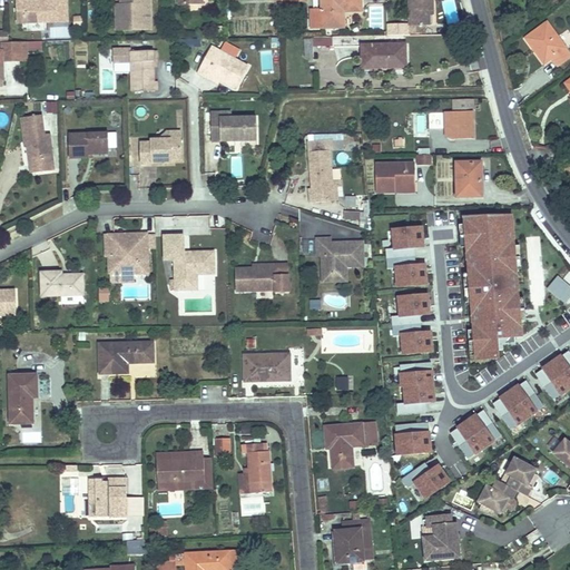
[(25,0),(16,0),(17,25),(66,23),(65,0),(47,0),(48,2),(26,3),(25,0)]
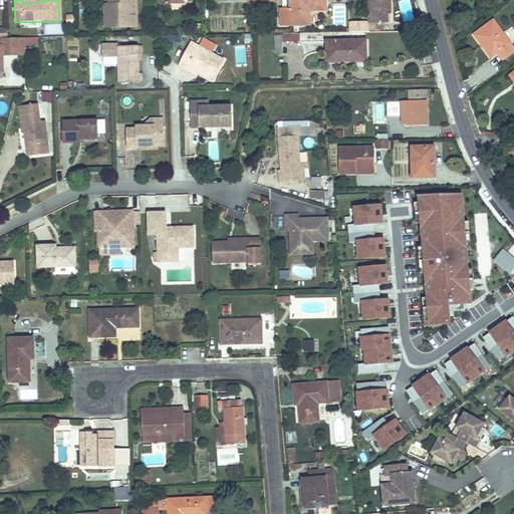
[(110,0),(110,4),(108,4),(109,26),(136,26),(135,0),(110,0)]
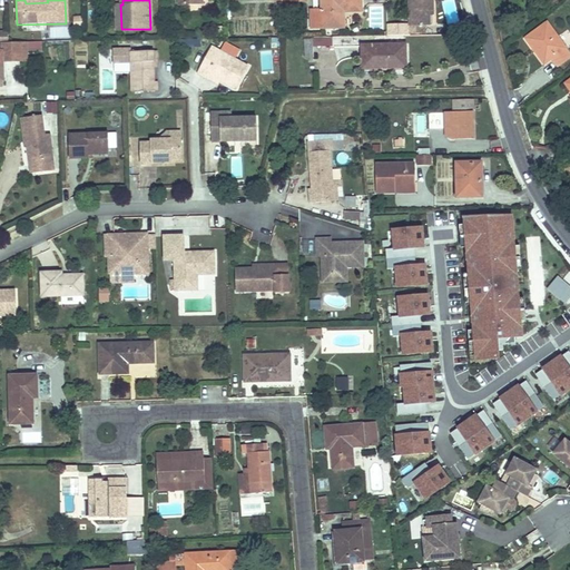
[(357,0),(320,0),(322,27),(341,26),(340,11),(359,10),(357,0)]
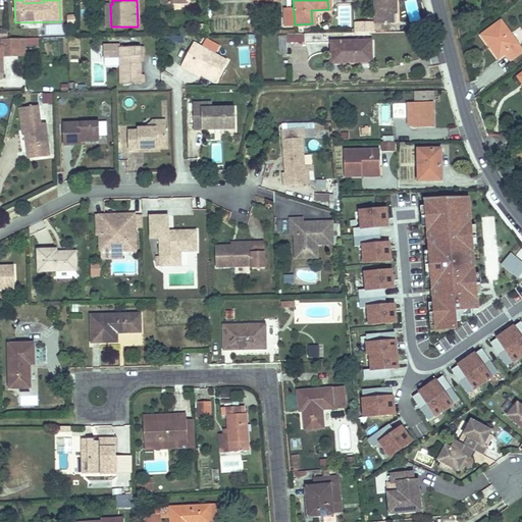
[(373,0),(374,21),(387,22),(392,22),(392,7),(396,7),(395,0),(373,0)]
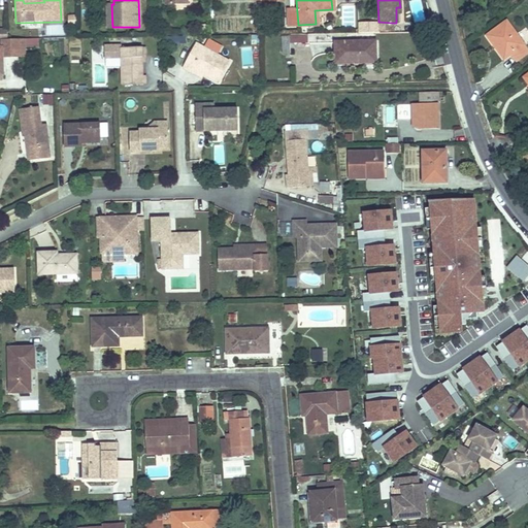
[(66,15),(68,26),(76,25),(75,14),(66,15)]
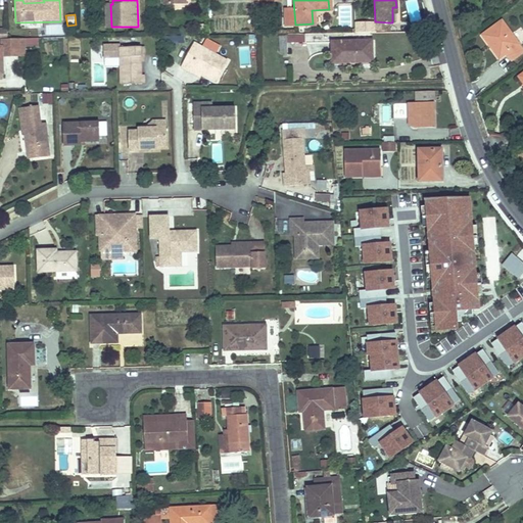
[(388,22),(375,21),(375,31),(378,31),(388,30),(388,22)]
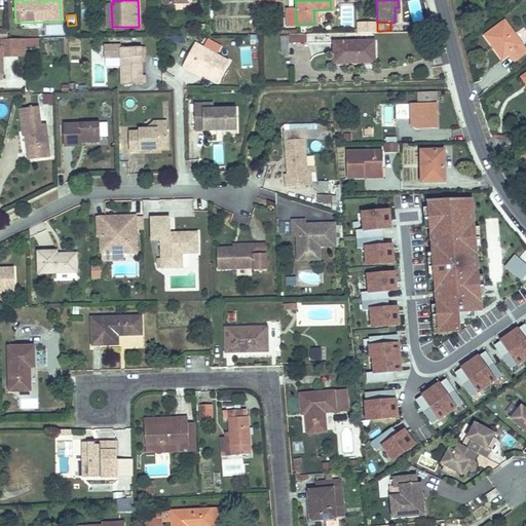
[(503,25),(484,39),(501,63),(509,58),(514,64),(525,55),(503,25)]
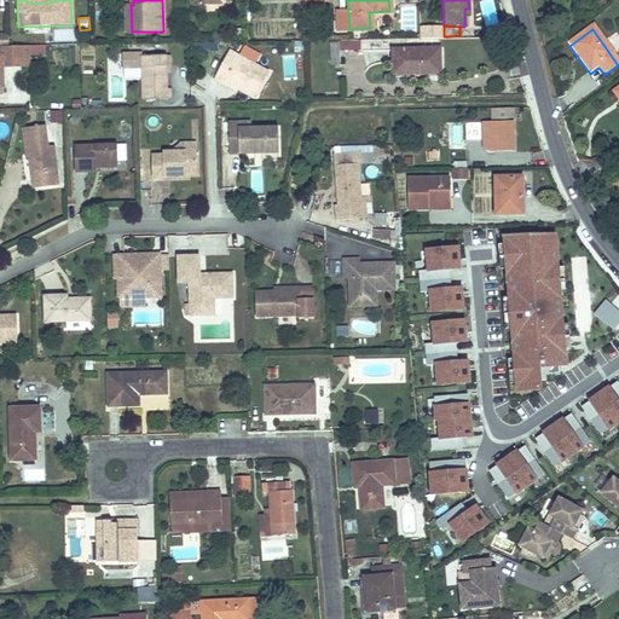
[(360,40),(340,41),(341,51),(362,50),(360,40)]
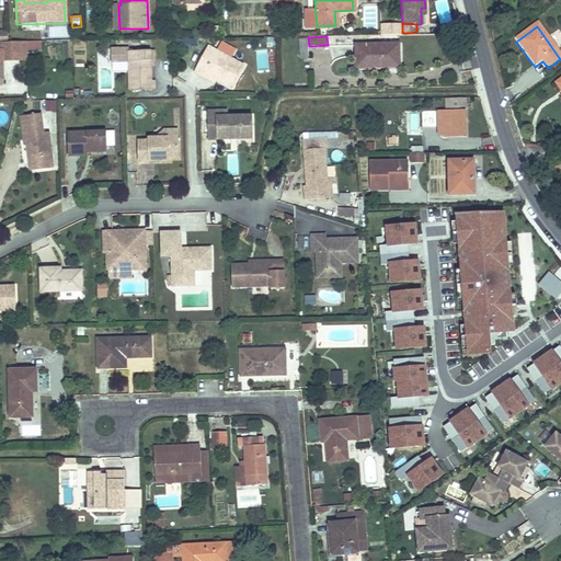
[(27,41),(27,50),(41,50),(41,42),(27,41)]
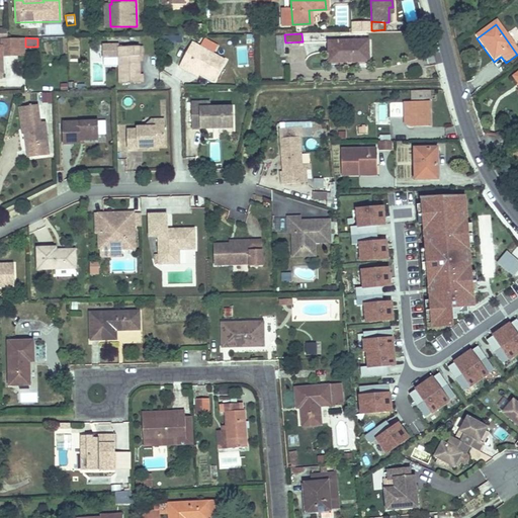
[(23,38),(6,38),(7,54),(21,54),(23,38)]
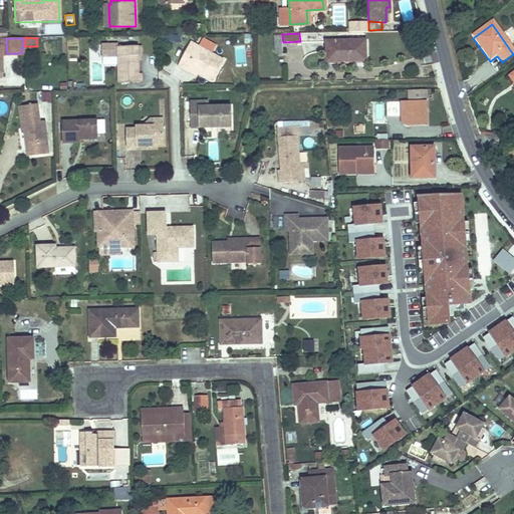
[(364,40),(325,41),(326,61),(365,60),(364,40)]
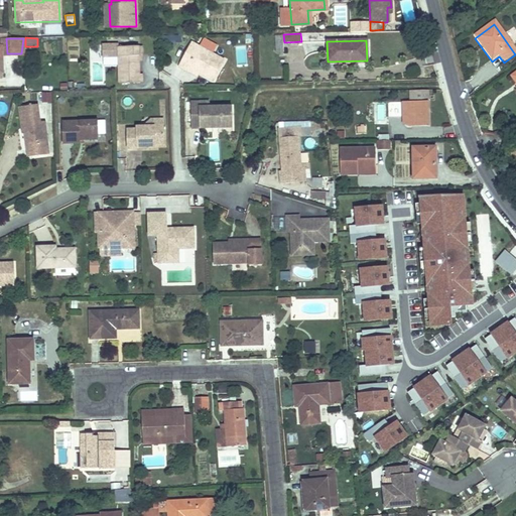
[(190,42),(178,67),(185,71),(187,67),(200,73),(214,80),(224,58),(190,42)]
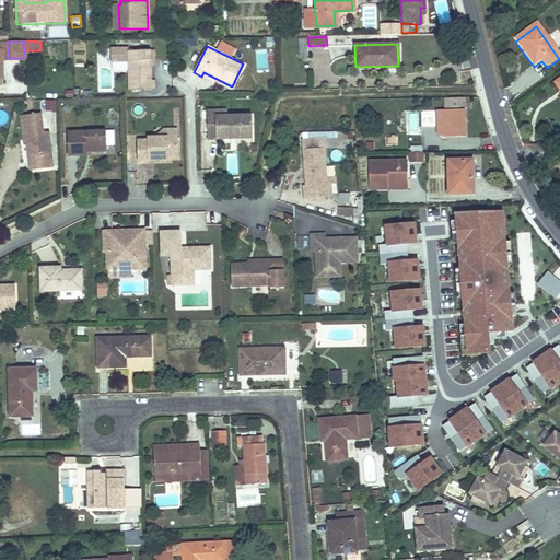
[(128,51),(129,91),(155,90),(153,81),(151,81),(150,67),(150,50),(128,51)]
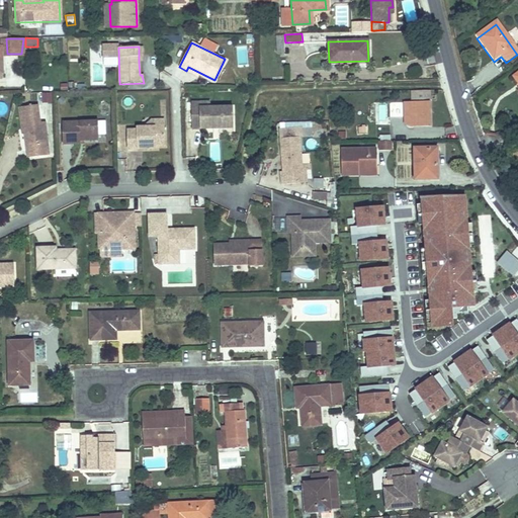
[(104,66),(93,66),(94,82),(104,81),(104,66)]
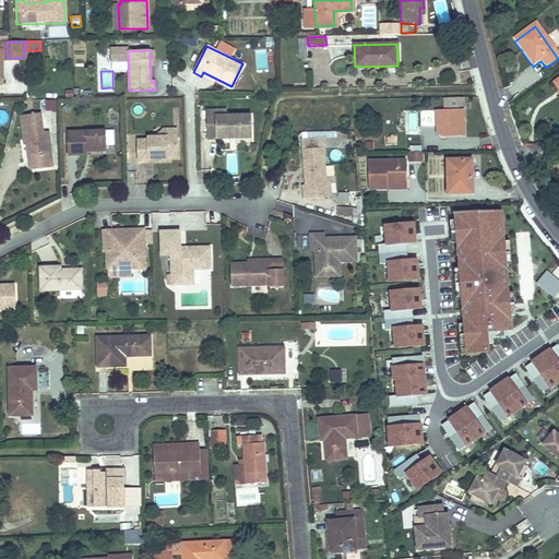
[(203,72),(201,76),(214,82),(216,79),(203,72)]
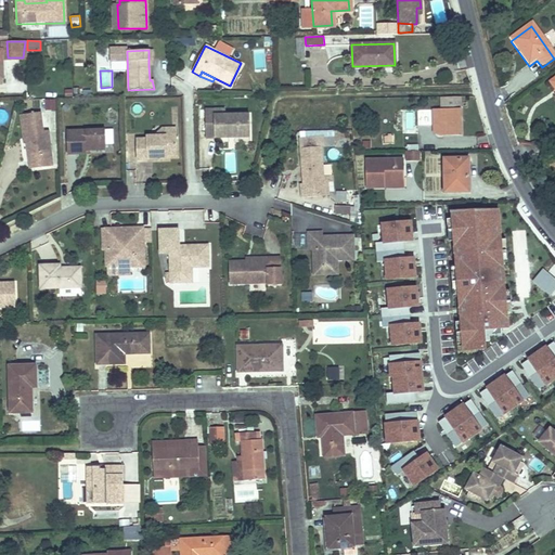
[(55,111),(56,100),(42,99),(42,111),(55,111)]
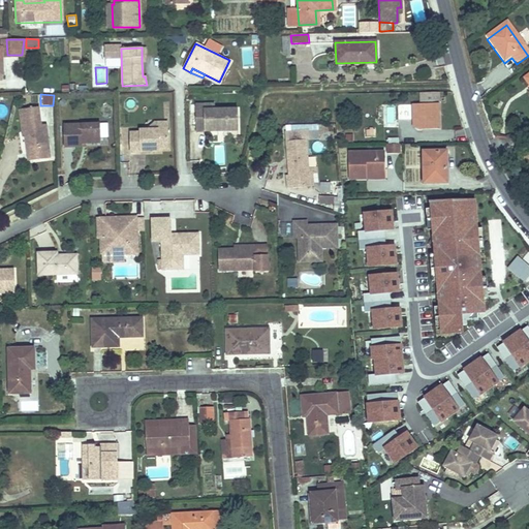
[(208,107),(208,102),(199,103),(199,130),(241,129),(241,106),(216,107),(208,107)]
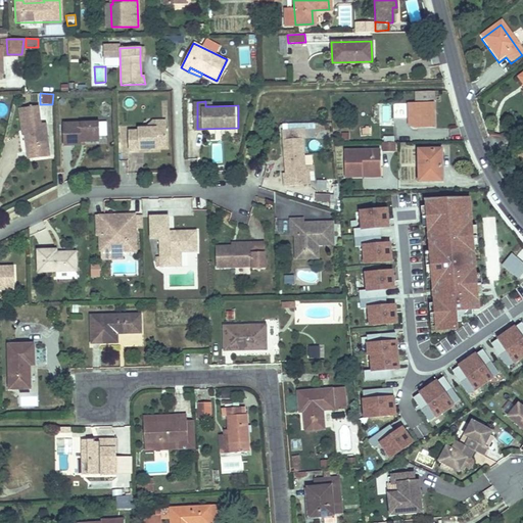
[(395,102),(382,102),(382,137),(395,137),(395,102)]
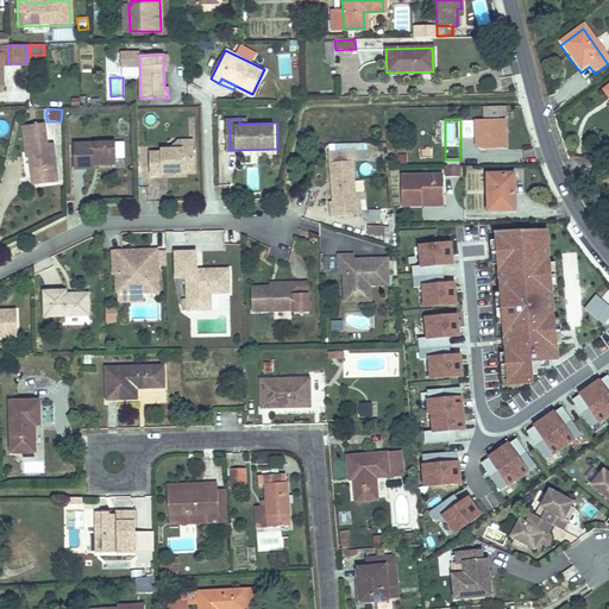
[(478,119),(478,126),(489,126),(488,148),(508,148),(509,119),(478,119)]
